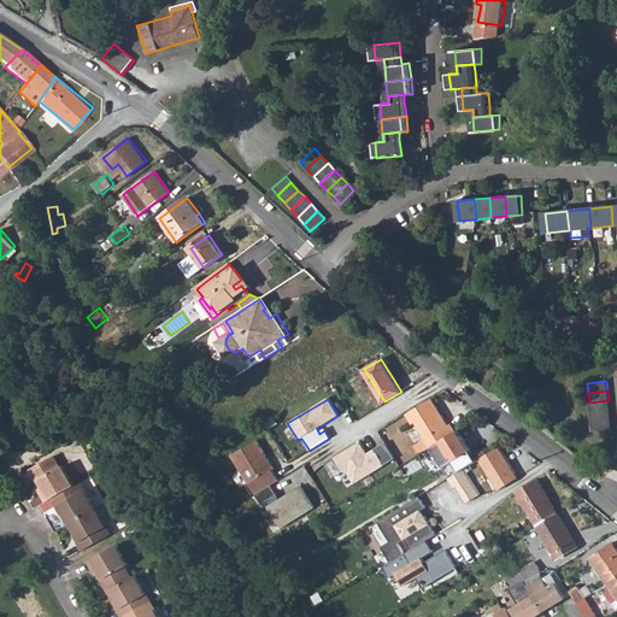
[(416,422),(432,447),(441,441),(456,433),(451,423),(447,425),(432,399),(407,413),(413,424),(416,422)]
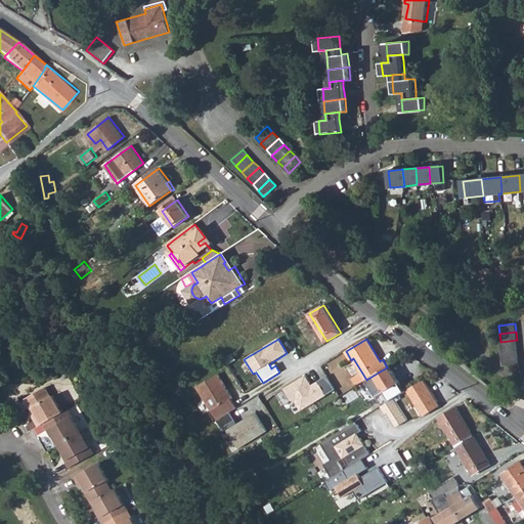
[(501,350),(518,348),(517,340),(500,342),(501,350)]
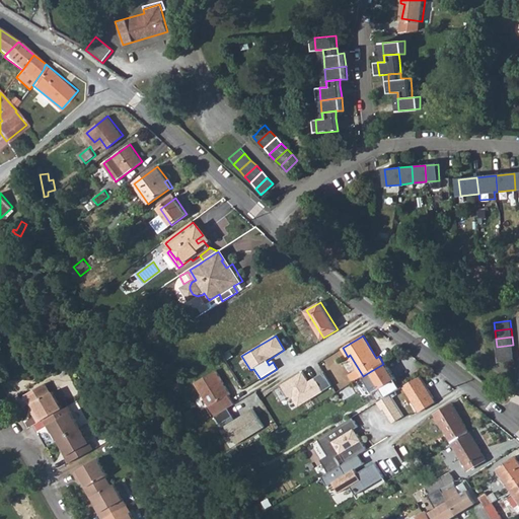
[(498,355),(513,353),(513,345),(497,347),(498,355)]
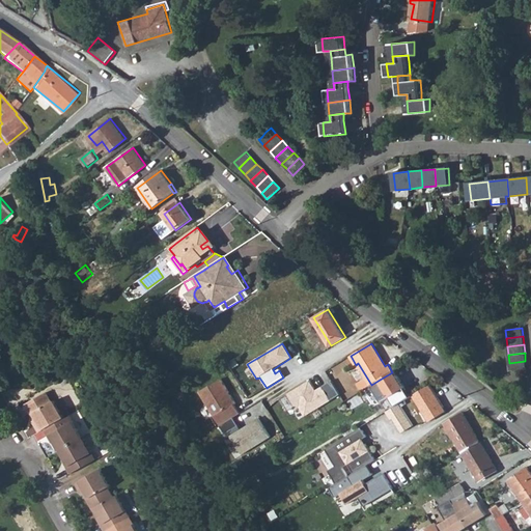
[(510,371),(526,369),(525,361),(509,363),(510,371)]
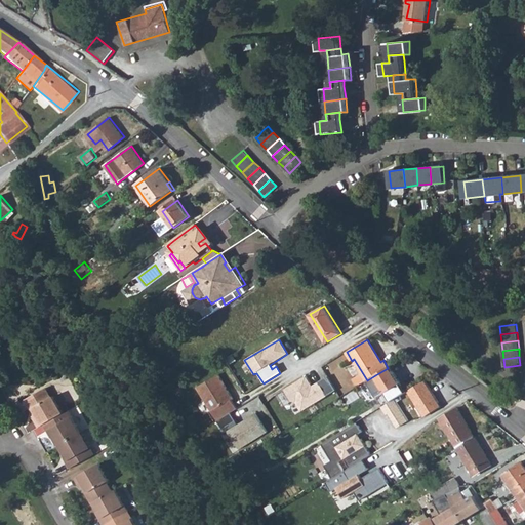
[(406,393),(390,366),(388,368),(375,375),(376,378),(368,384),(377,398),(387,393),(391,402),(396,399),(397,399),(406,393)]
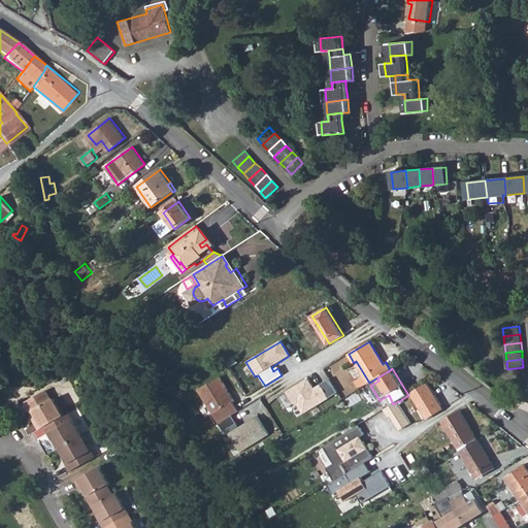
[(197,390),(217,424),(238,413),(232,403),(234,402),(220,377),(197,390)]
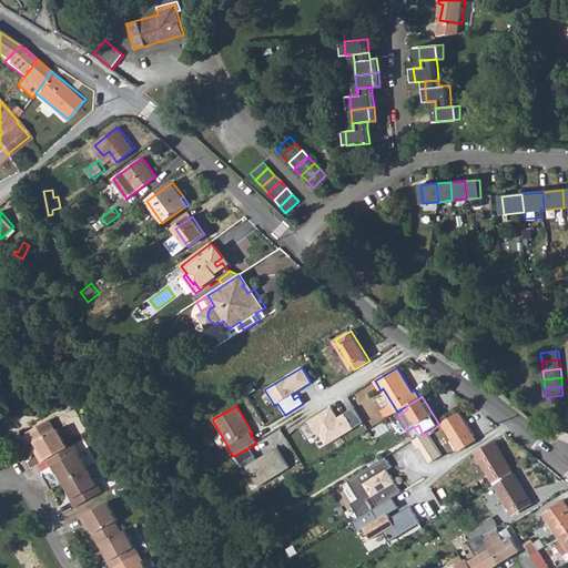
[(332,407),(307,422),(315,436),(321,437),(325,446),(363,422),(355,408),(337,416),(332,407)]
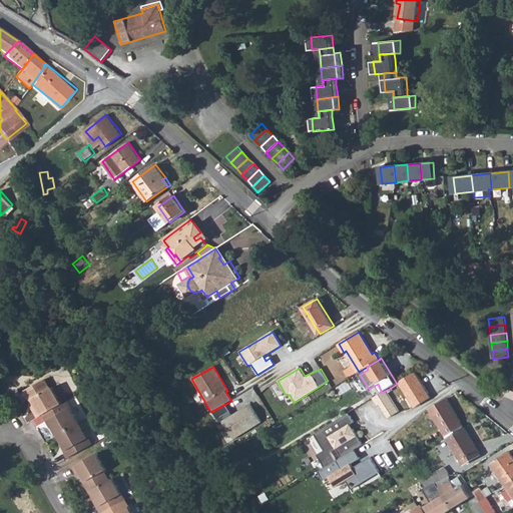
[(429,394),(415,373),(399,383),(414,407),(426,401),(424,397),(429,394)]
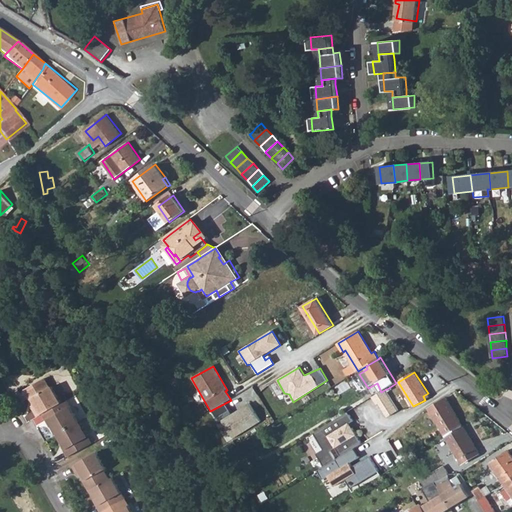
[(28,403),(34,414),(39,411),(59,400),(50,384),(47,385),(42,377),(34,382),(33,380),(22,387),(27,397),(30,395),(33,401),(30,402),(28,403)]
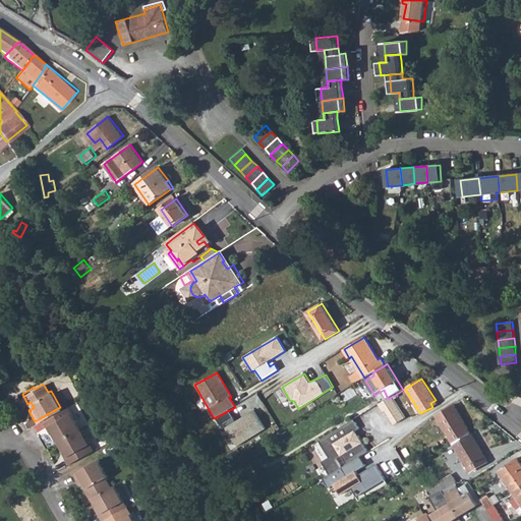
[(393,396),(388,399),(379,404),(383,412),(385,411),(394,425),(406,417),(393,396)]
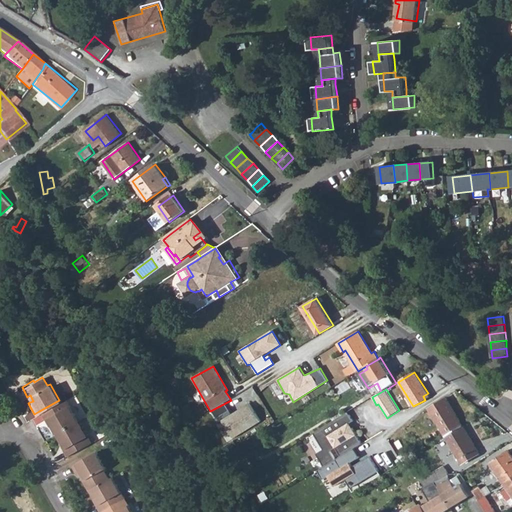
[(39,411),(43,419),(47,426),(50,424),(54,432),(55,431),(75,420),(63,398),(59,400),(39,411)]
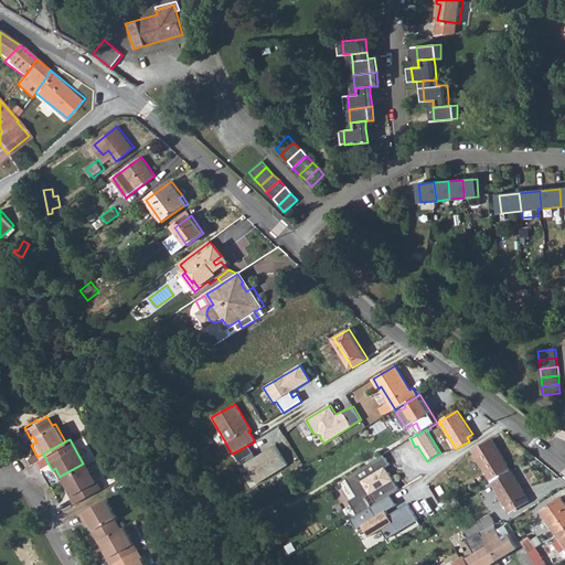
[(472,450),(491,481),(511,469),(494,443),(489,446),(487,441),(472,450)]
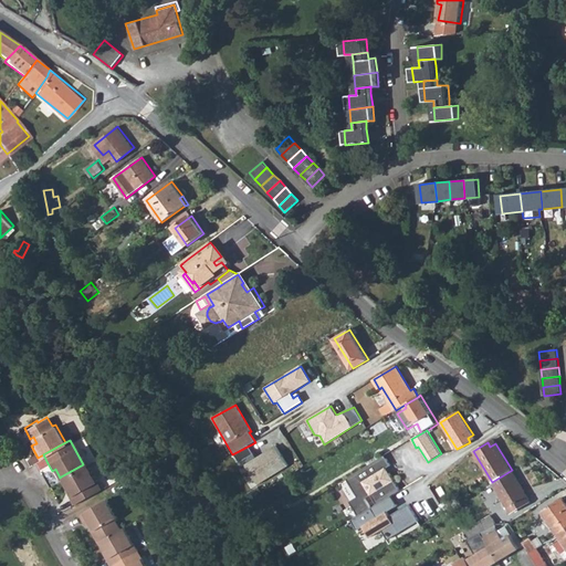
[(275,447),(245,464),(258,485),(287,467),(275,447)]
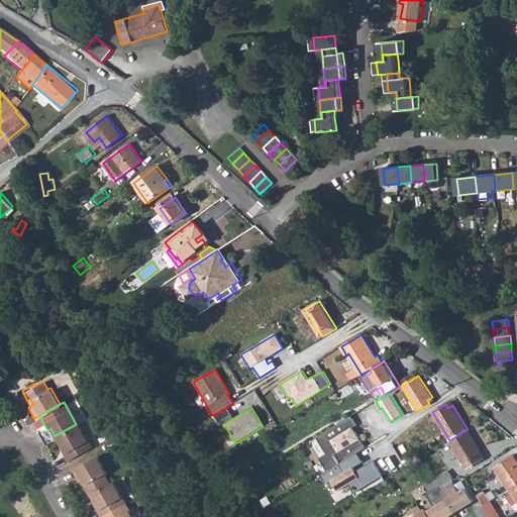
[(319,459),(326,473),(355,453),(365,448),(351,428),(355,426),(351,418),(317,439),(326,454),(319,459)]
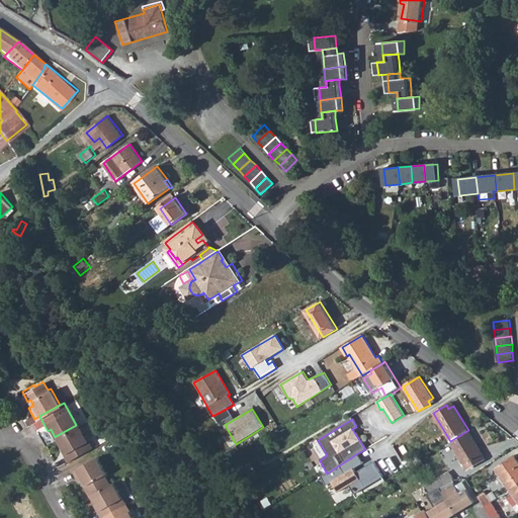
[(62,453),(66,459),(90,446),(77,424),(76,425),(56,436),(61,445),(65,452),(62,453)]
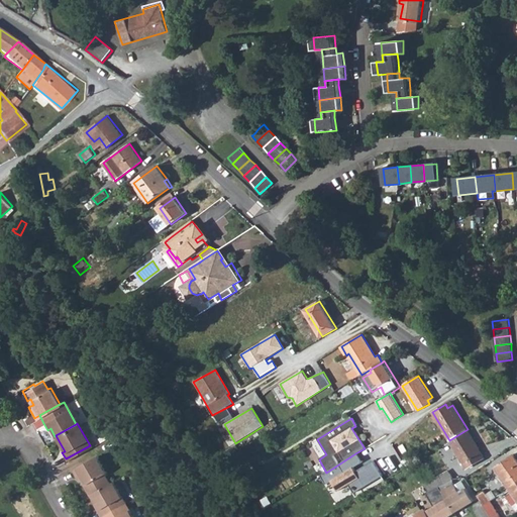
[(483,453),(468,429),(449,440),(467,469),(480,461),(477,457),(483,453)]
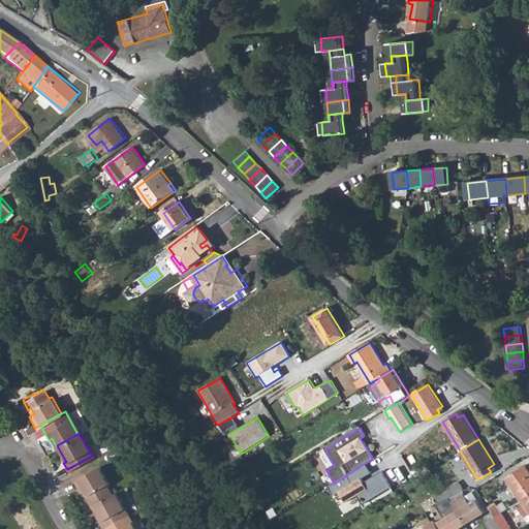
[(109,483),(98,464),(72,478),(80,491),(82,490),(84,488),(88,494),(85,496),(90,504),(93,502),(112,492),(106,484),(109,483)]
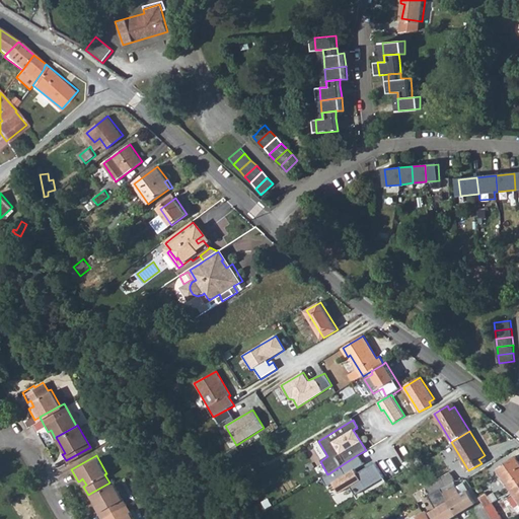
[(248,455),(239,463),(247,473),(257,466),(248,455)]
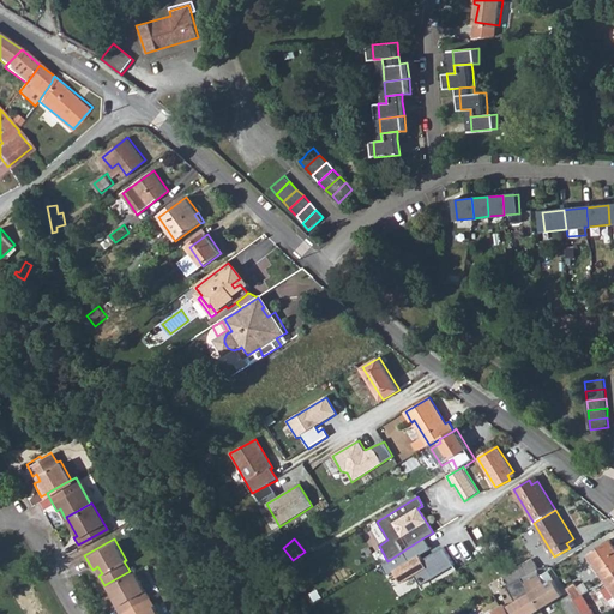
[(422,539),(387,561),(380,565),(387,577),(393,573),(401,584),(415,578),(422,591),(457,571),(443,549),(432,554),(422,539)]
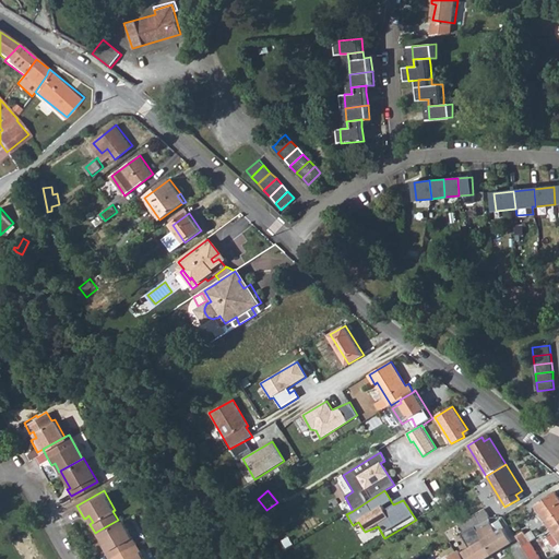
[(545,520),(550,527),(558,521),(558,497),(555,491),(535,506),(540,513),(545,520)]
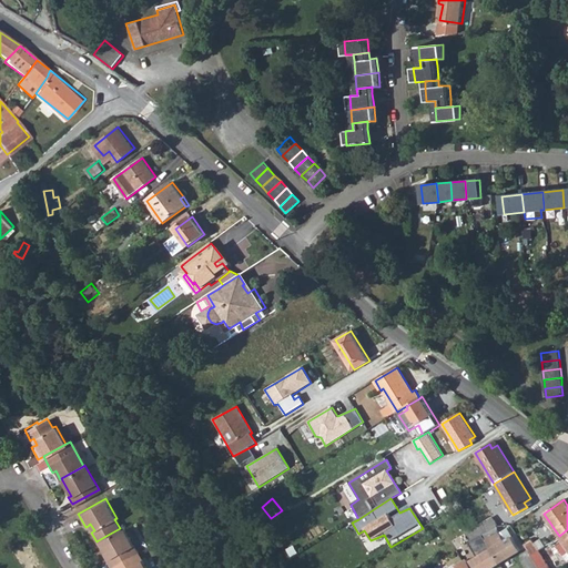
[(467,531),(473,541),(484,535),(498,526),(494,517),(467,531)]
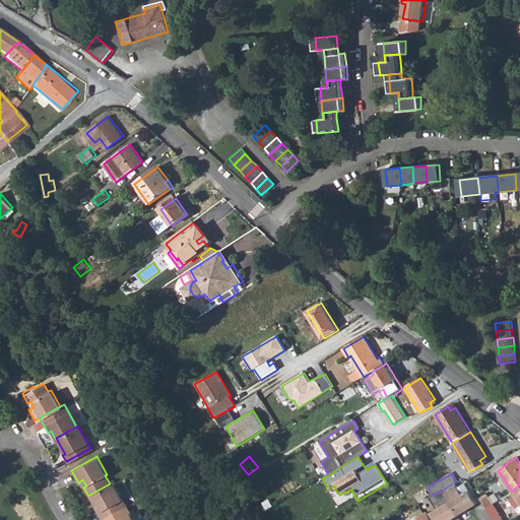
[(126,503),(113,481),(110,483),(91,494),(96,503),(101,510),(96,511),(101,518),(126,503)]
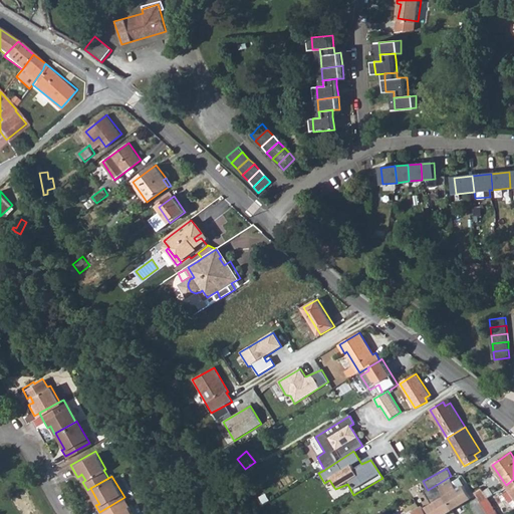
[(458,489),(451,476),(438,484),(428,490),(422,493),(420,495),(425,505),(414,511),(415,513),(413,513),(445,513),(453,509),(471,498),(463,485),(458,489)]
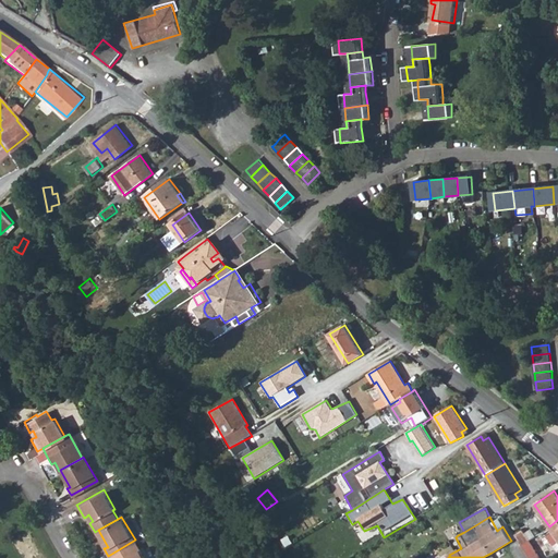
[(531,528),(523,533),(529,541),(530,541),(536,535),(531,528)]
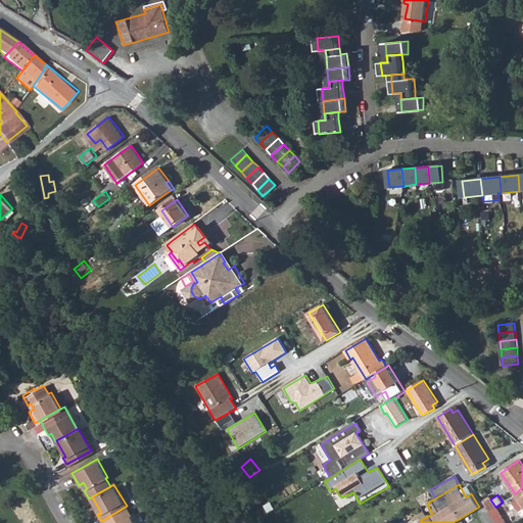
[(489,496),(483,502),(489,511),(495,507),(490,500),(489,496)]
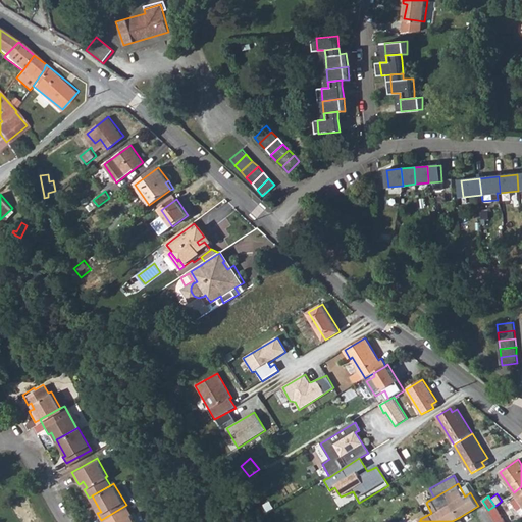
[(519,509),(521,507),(521,504),(517,497),(513,500),(519,509)]
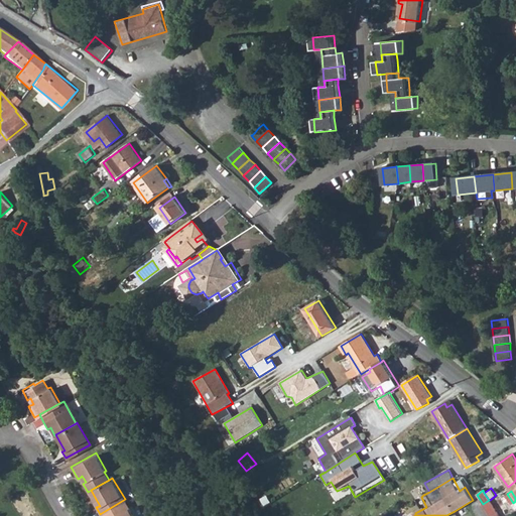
[(491,515),(501,515),(497,509),(505,503),(499,494),(496,495),(490,500),(489,500),(483,504),(491,515)]
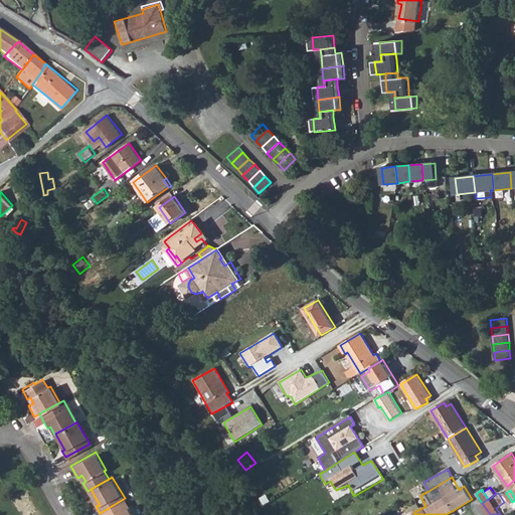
[(134,514),(125,498),(100,513),(101,514),(134,514)]
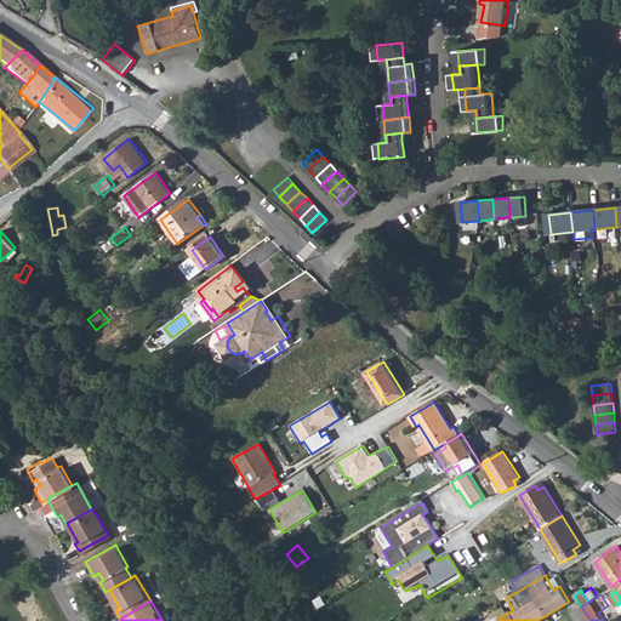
[(577,620),(591,620),(581,607),(573,613),(577,620)]
